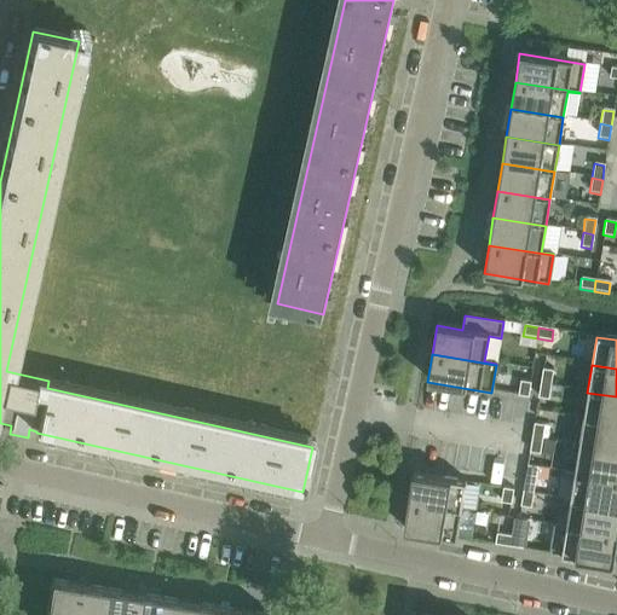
[(552,372),(542,370),(540,384),(551,387),(552,372)]
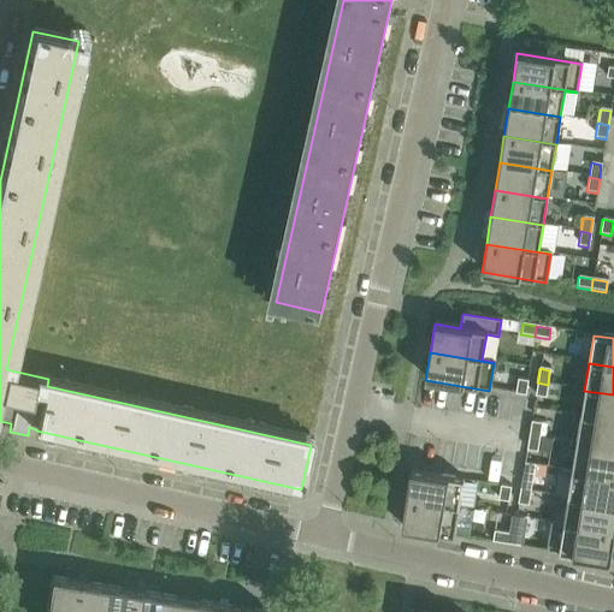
[(527,382),(517,380),(514,394),(525,396),(527,382)]
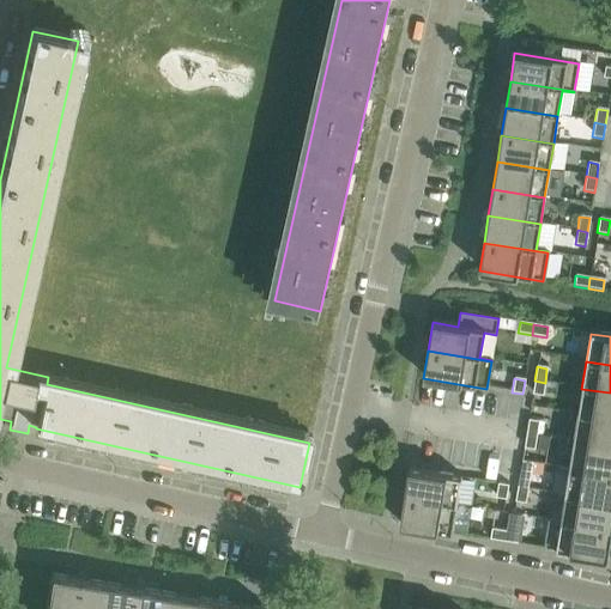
[(545,383),(534,381),(532,395),(543,396),(545,383)]
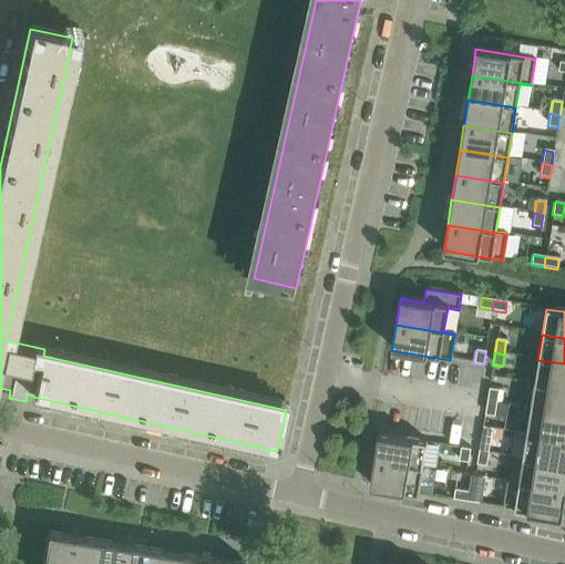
[(564,389),(564,363),(537,360),(534,385),(564,389)]
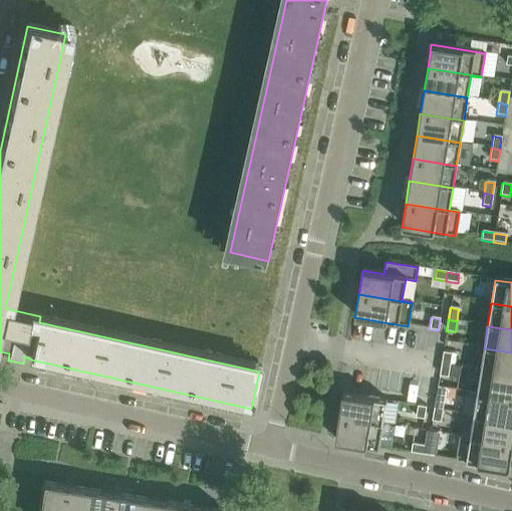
[(511,375),(511,352),(484,348),(480,371),(511,375)]
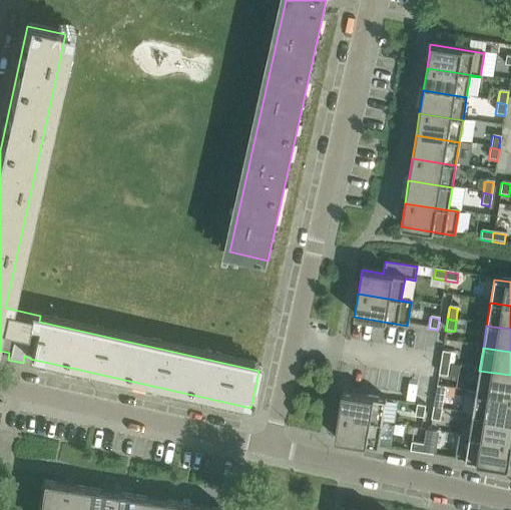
[(450,354),(442,352),(440,364),(448,366),(450,354)]
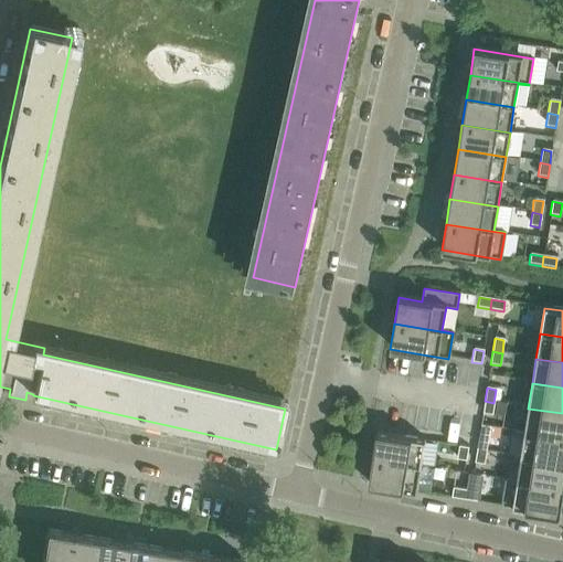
[(494,403),(485,401),(482,414),(491,415),(494,403)]
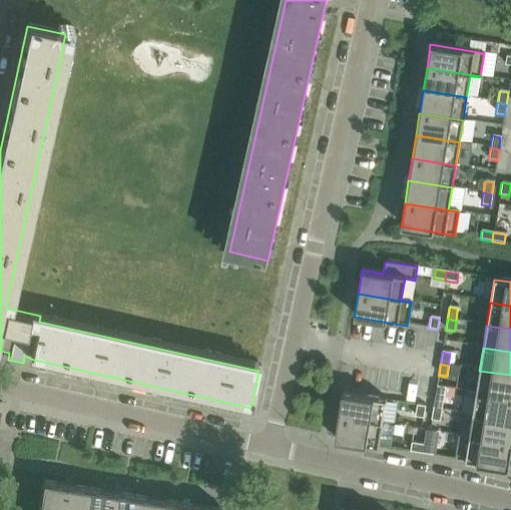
[(510,375),(479,371),(475,393),(510,398),(510,375)]
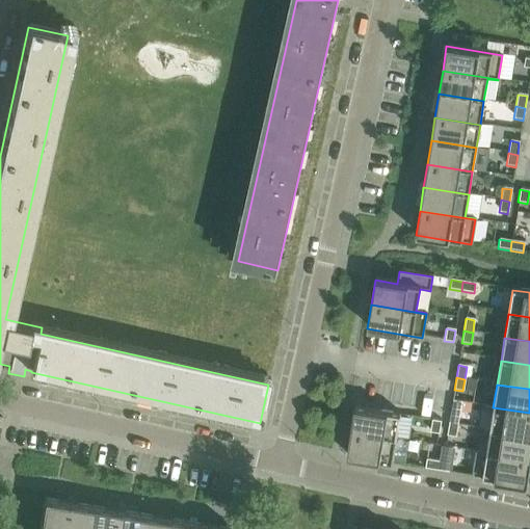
[(529,437),(529,413),(493,407),(489,431),(529,437)]
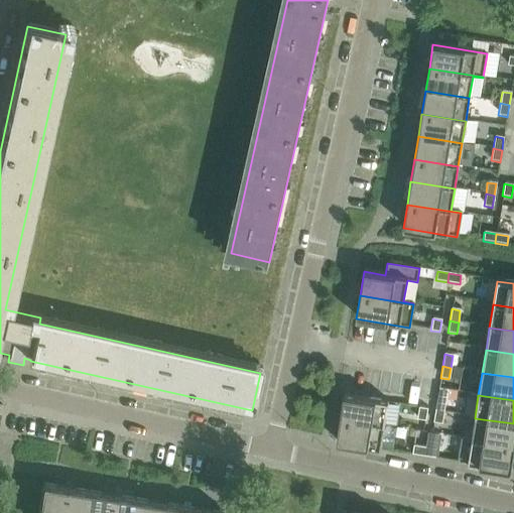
[(387,403),(344,396),(340,419),(383,426),(387,403)]
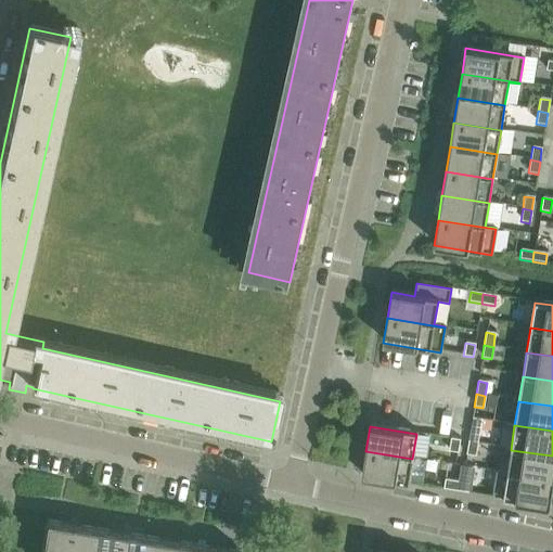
[(479,432),(470,429),(467,443),(477,445),(479,432)]
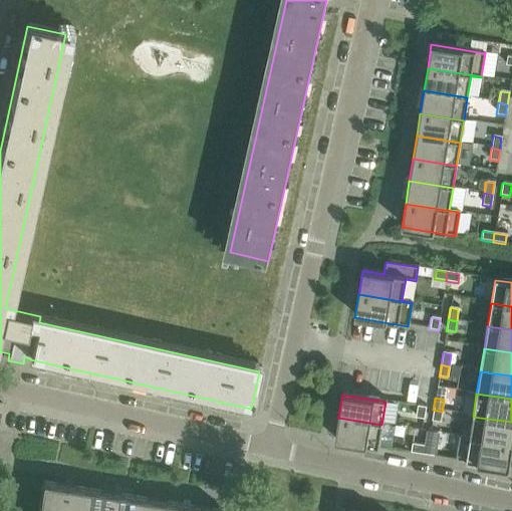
[(426,408),(417,407),(415,419),(424,420),(426,408)]
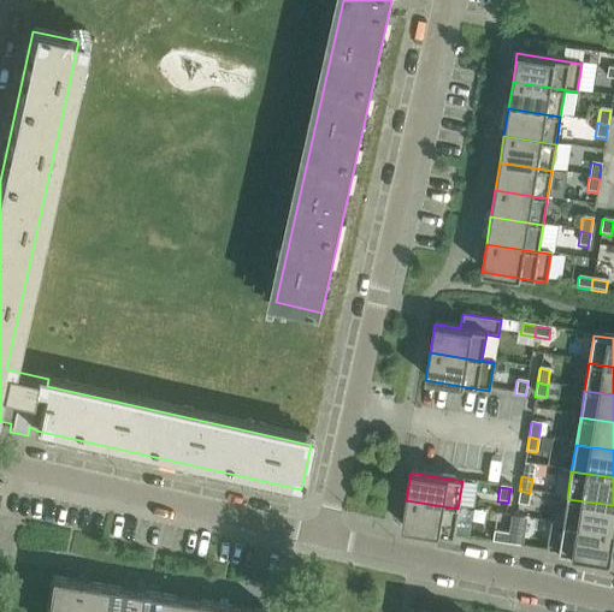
[(530,493),(519,491),(517,505),(527,506),(530,493)]
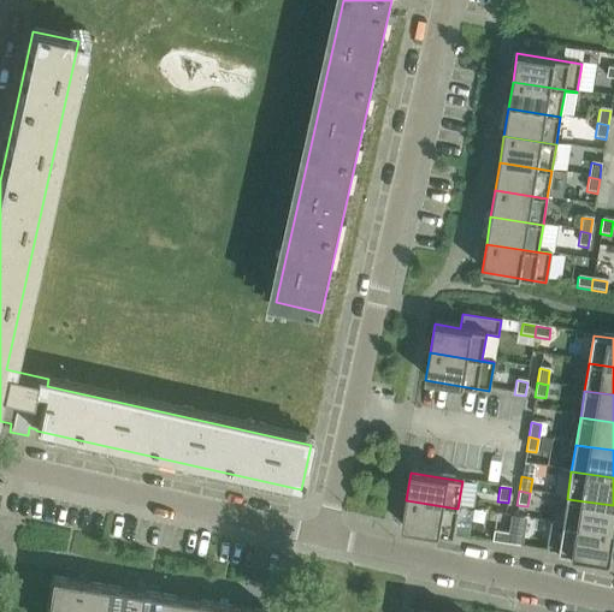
[(562,524),(550,523),(550,524),(613,534),(613,505),(567,499),(562,524)]
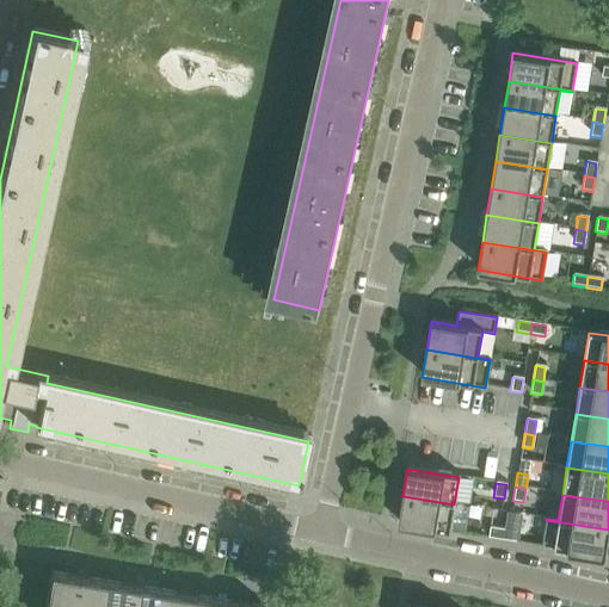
[(454,505),(403,496),(398,525),(450,533),(454,505)]
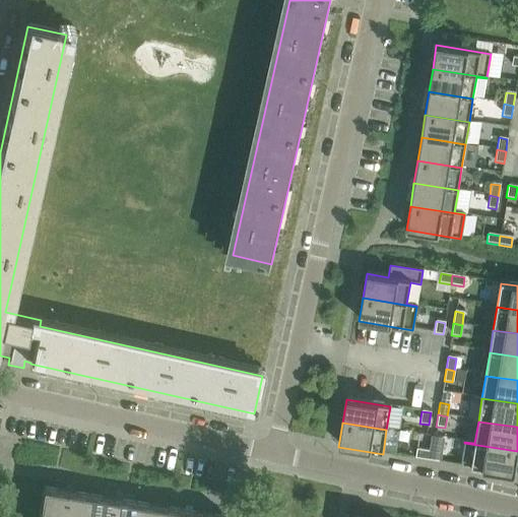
[(515,475),(517,454),(517,451),(464,443),(460,466),(515,475)]
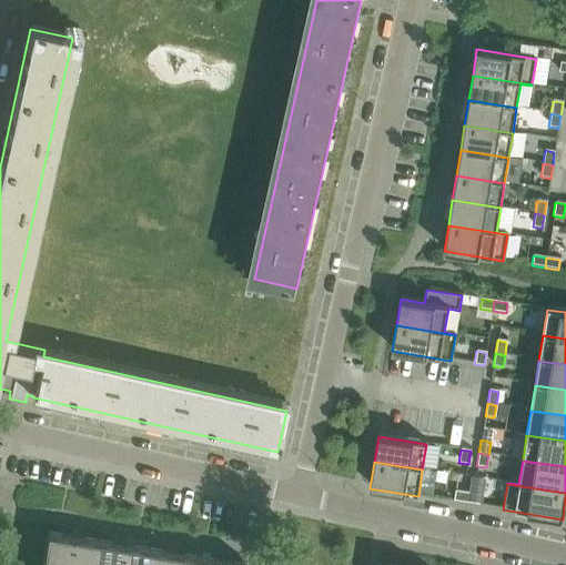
[(467,493),(455,492),(453,501),(466,503),(467,493)]
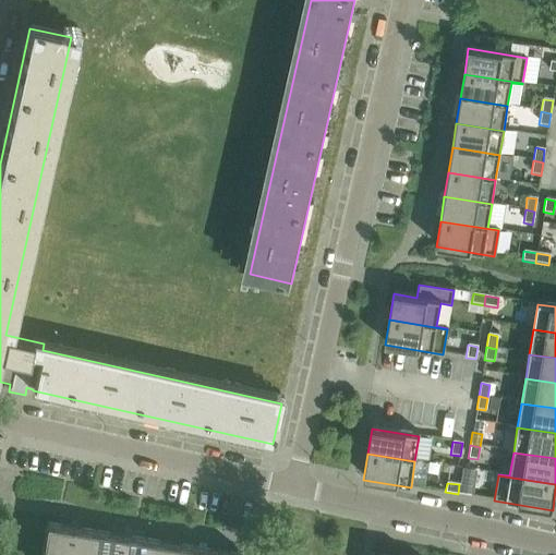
[(472,486),(459,484),(458,494),(471,496),(472,486)]
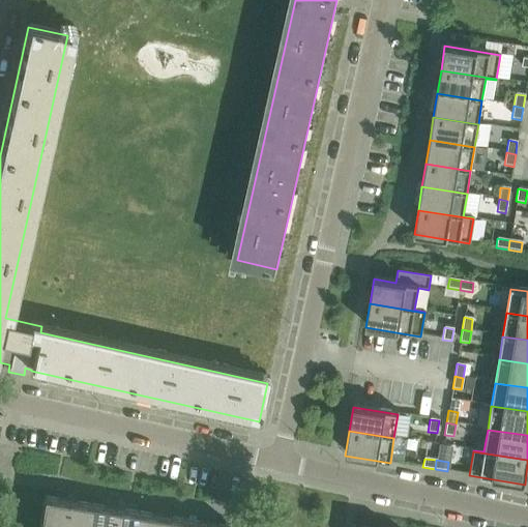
[(41,498),(37,526),(62,526),(66,502),(41,498)]
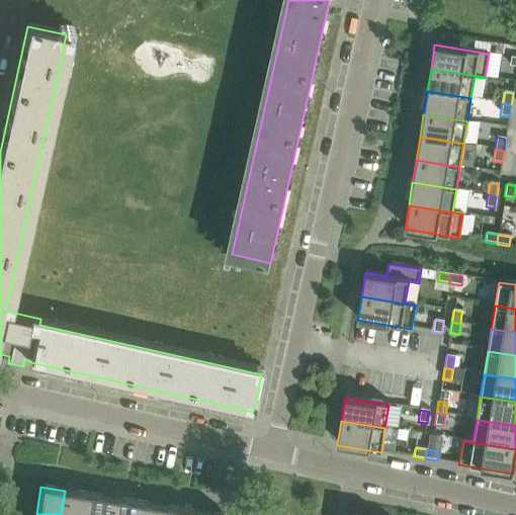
[(84,514),(87,494),(65,491),(61,514),(84,514)]
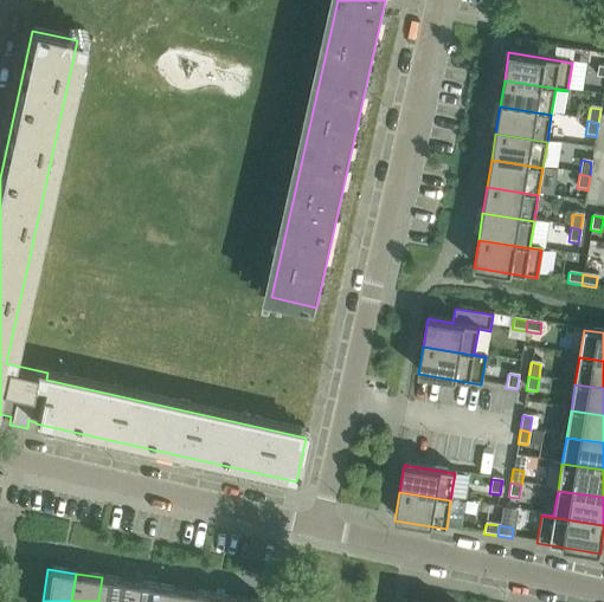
[(126,601),(129,582),(102,577),(98,601),(126,601)]
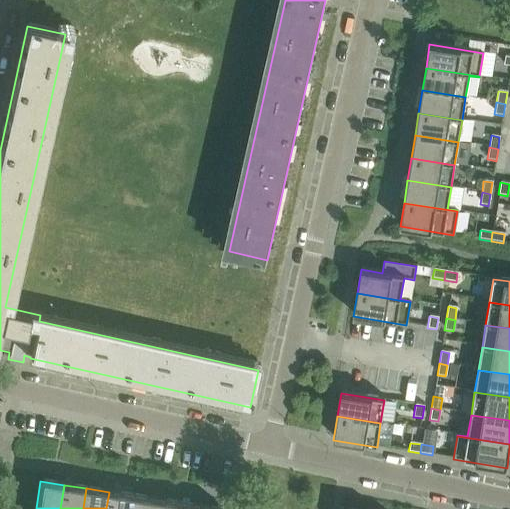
[(129,508),(131,496),(109,492),(106,508),(129,508)]
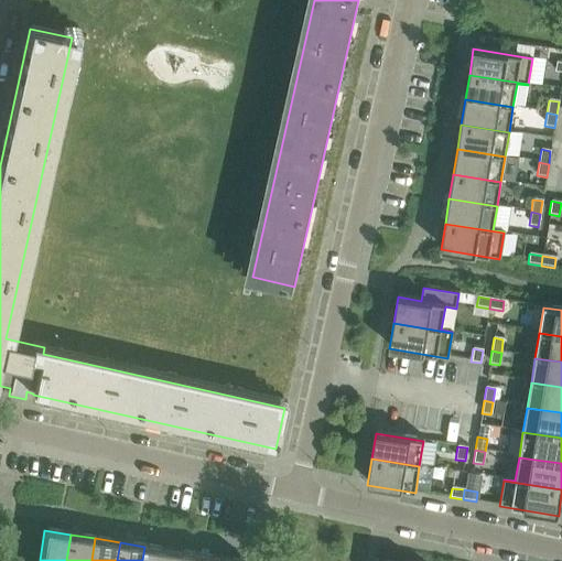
[(168,560),(170,550),(144,547),(142,560),(168,560)]
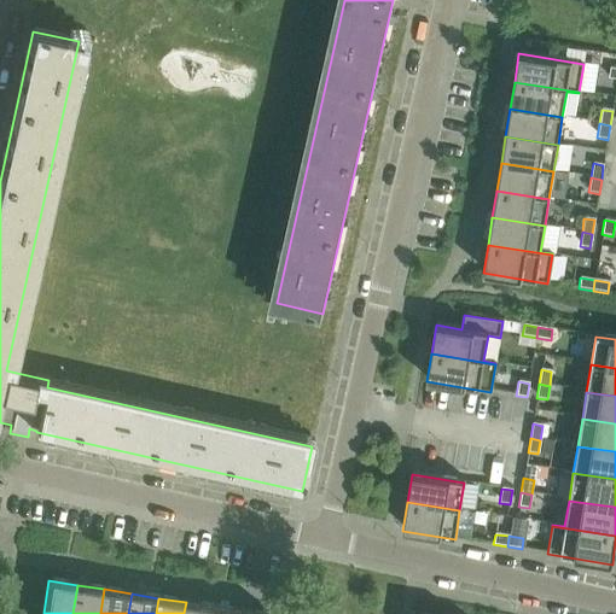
[(213,613),(214,607),(186,602),(184,613),(213,613)]
